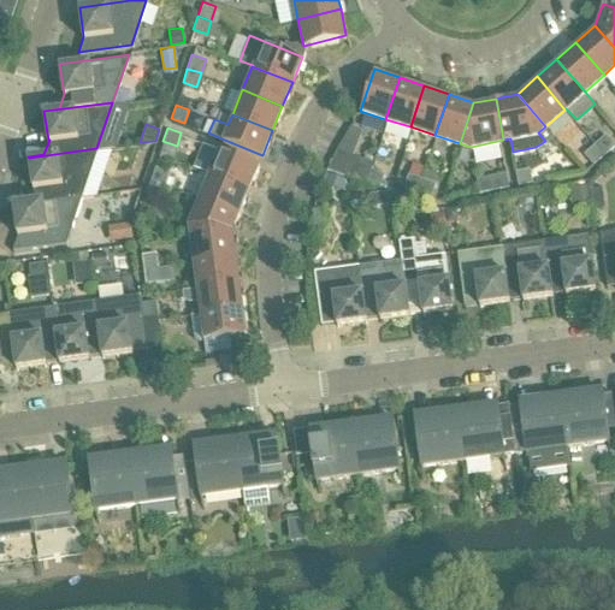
[(604,131),(593,141),(603,152),(614,142),(604,131)]
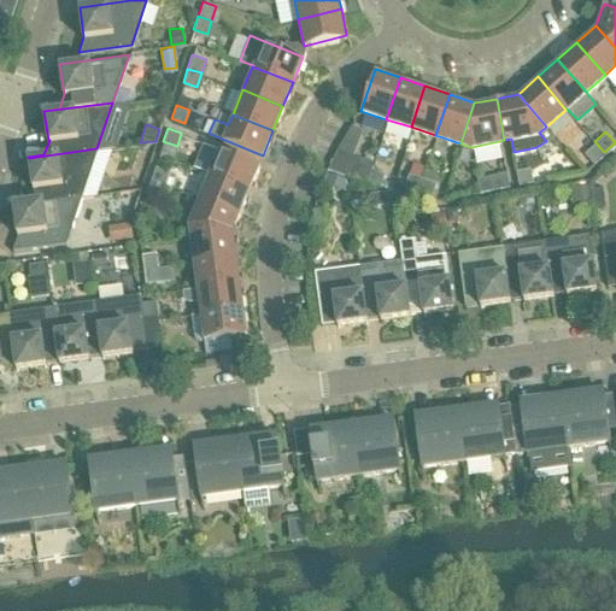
[(604,152),(594,141),(584,151),(593,162),(604,152)]
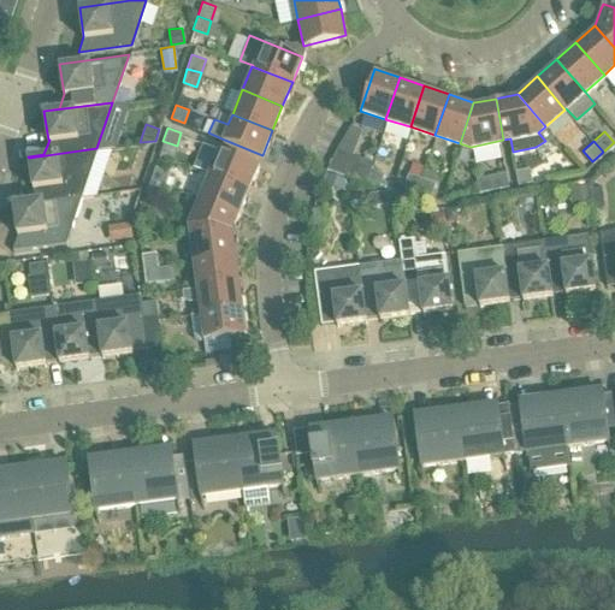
[(218,147),(208,172),(248,189),(259,164),(218,147)]
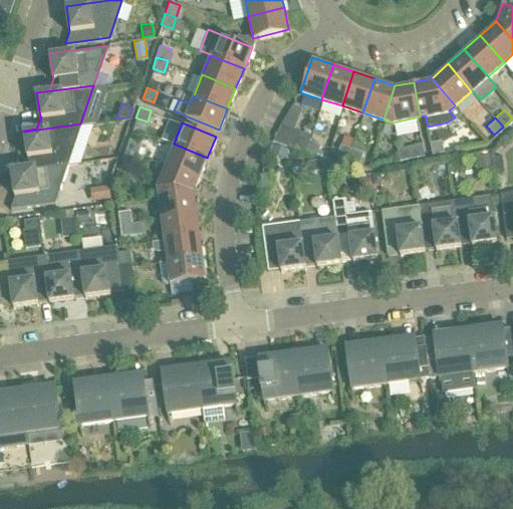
[(273,140),(293,146),(304,150),(308,139),(310,133),(281,122),(273,140)]
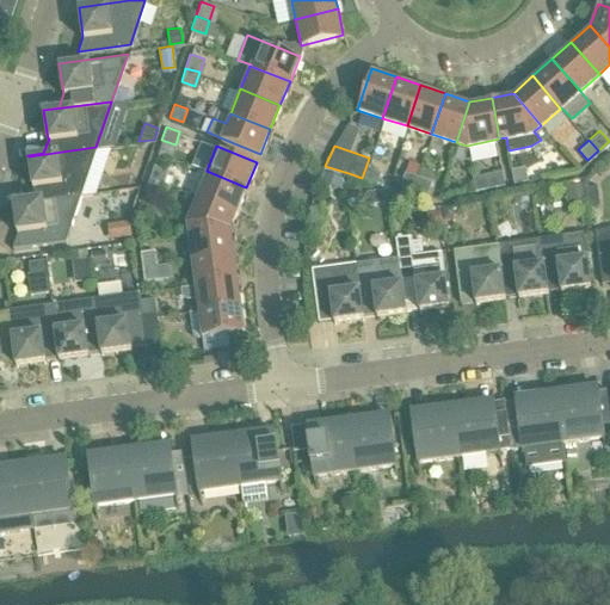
[(13,201),(13,202),(80,192),(96,147),(29,156),(32,185),(28,199),(13,201)]
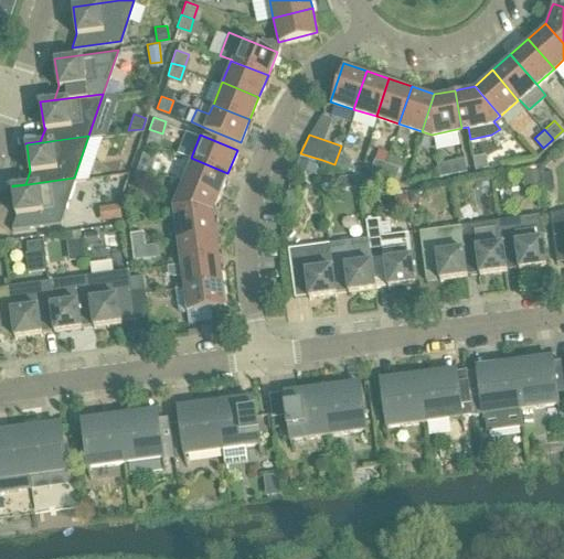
[(142,150),(138,163),(150,168),(155,154),(142,150)]
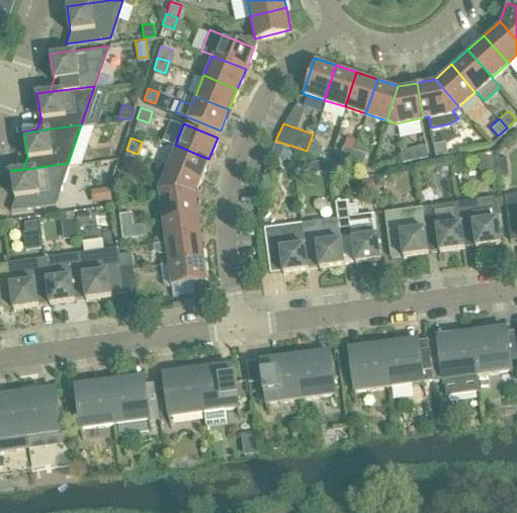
[(447,151),(444,139),(432,142),(435,153),(447,151)]
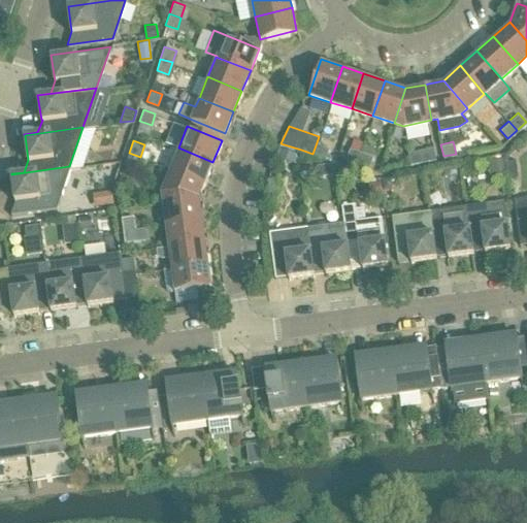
[(317,142),(313,154),(325,158),(329,146),(317,142)]
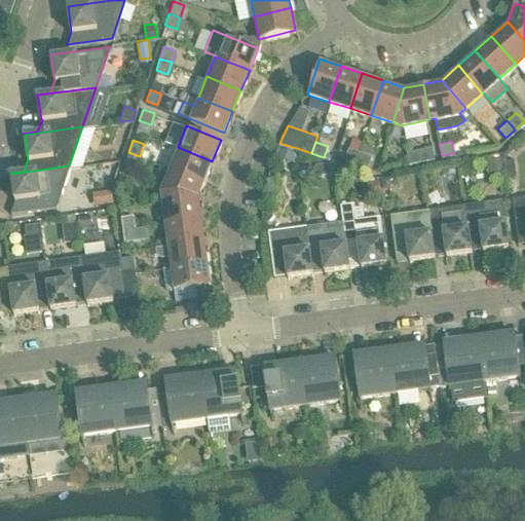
[(170,166),(170,168),(203,182),(212,161),(178,147),(171,145),(163,164),(170,166)]
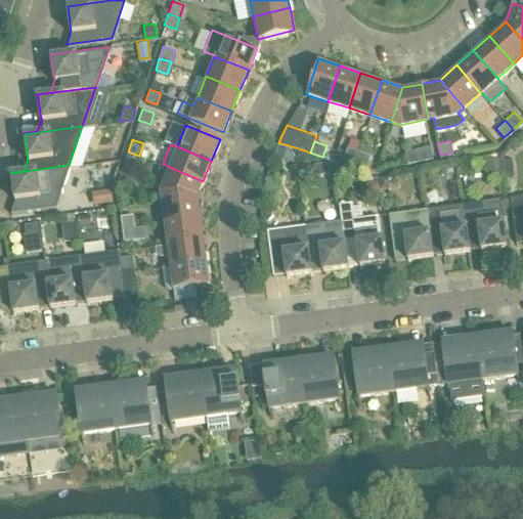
[(277,144),(274,154),(295,161),(293,149),(277,144)]
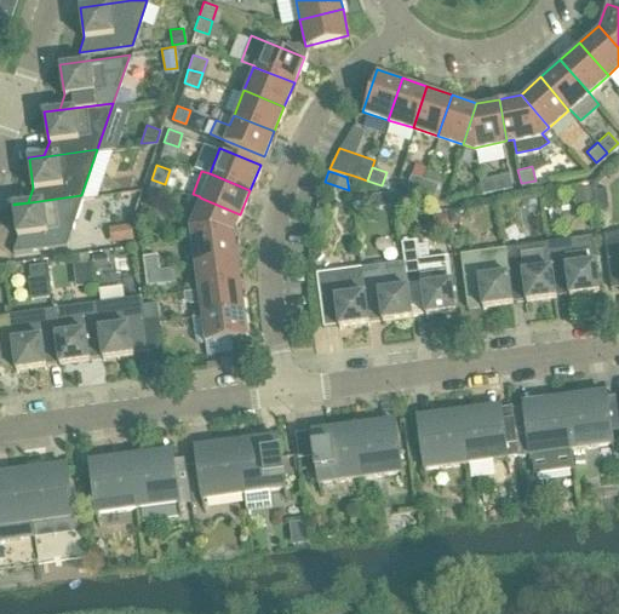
[(509,171),(493,173),(480,177),(482,190),(511,185),(509,171)]
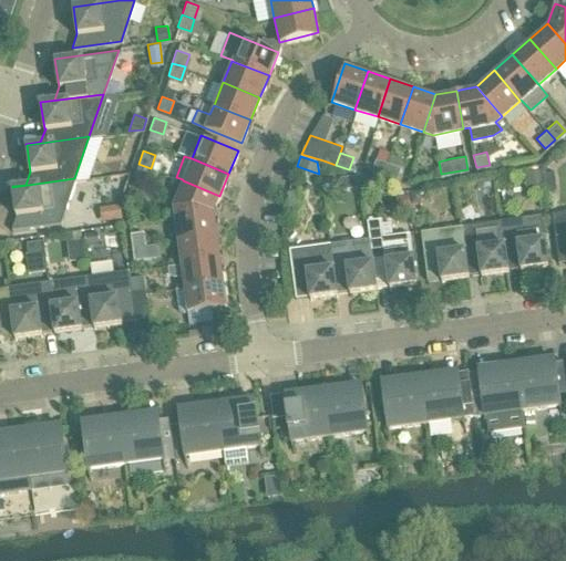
[(370,170),(383,175),(388,162),(374,157),(370,170)]
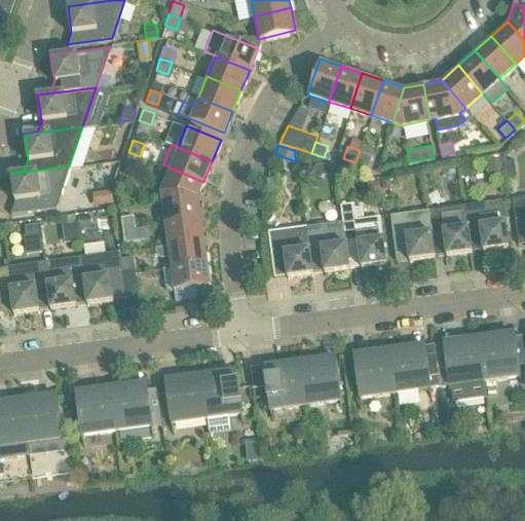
[(360,150),(355,162),(368,165),(371,154),(360,150)]
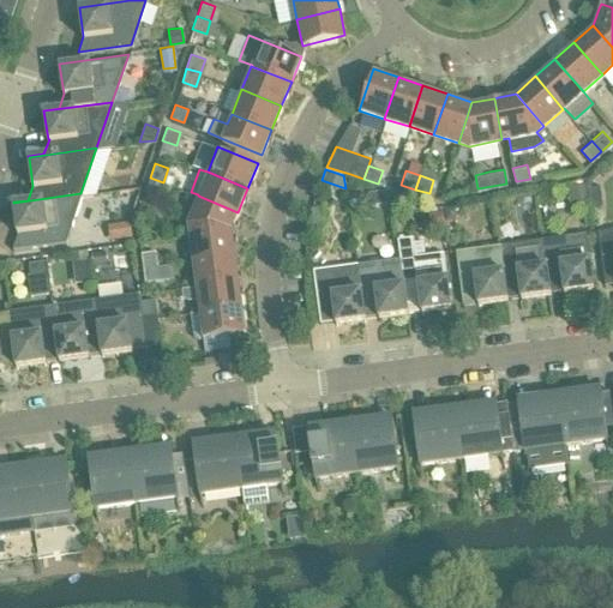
[(163,182),(150,178),(145,191),(160,196),(163,182)]
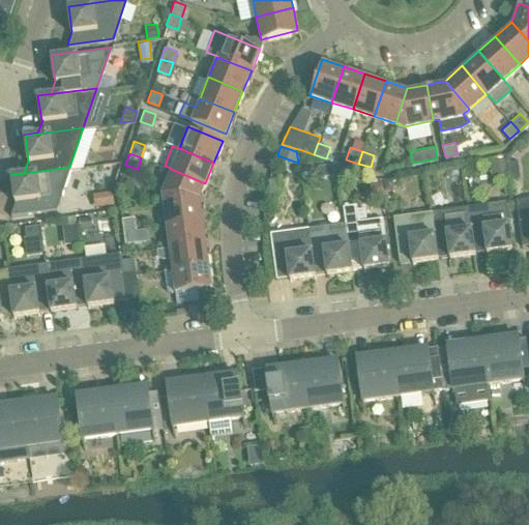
[(492,158),(494,174),(507,173),(505,156),(492,158)]
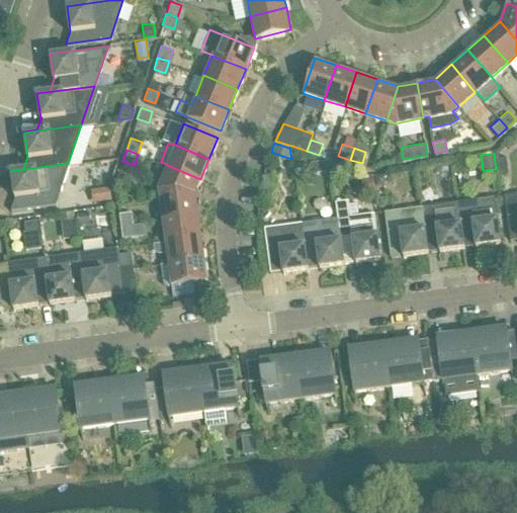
[(508,170),(506,155),(496,156),(497,172),(508,170)]
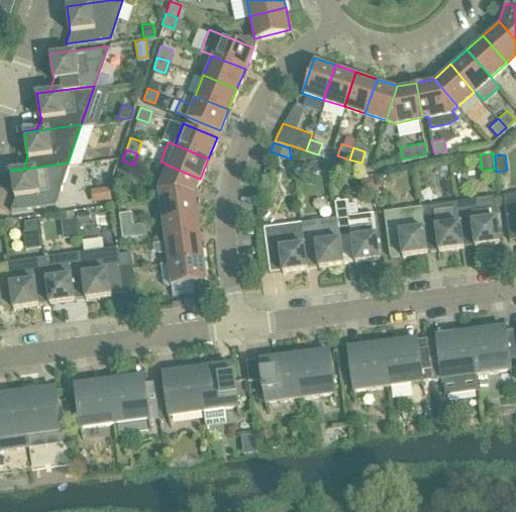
[(14,195),(10,208),(55,202),(68,163),(11,171),(14,195)]
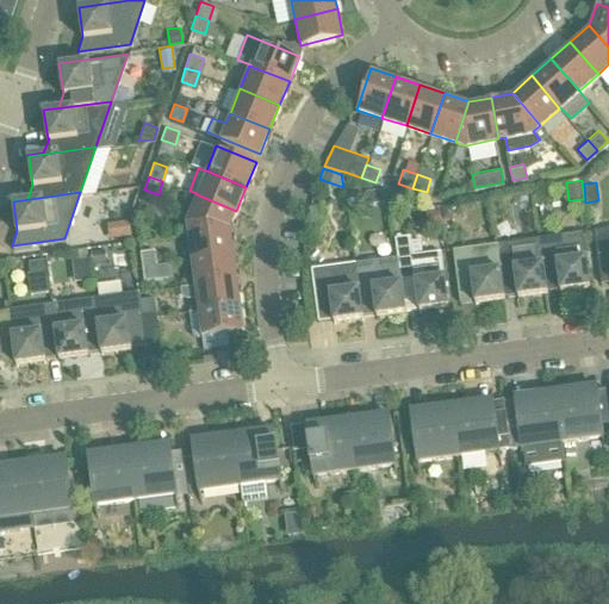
[(186,220),(187,232),(230,226),(236,211),(197,194),(186,220)]
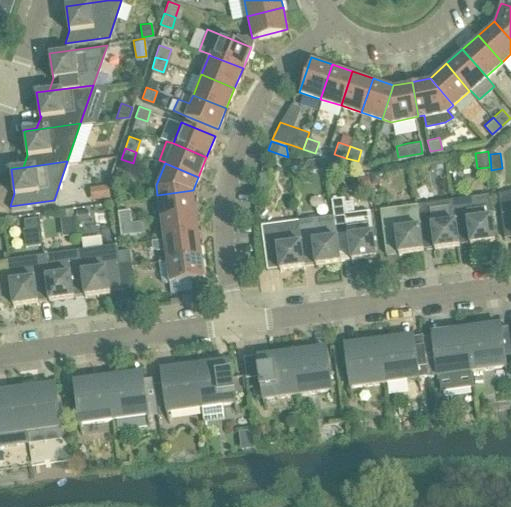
[(369,172),(371,182),(377,181),(382,176),(379,171),(375,170),(369,170),(369,172)]
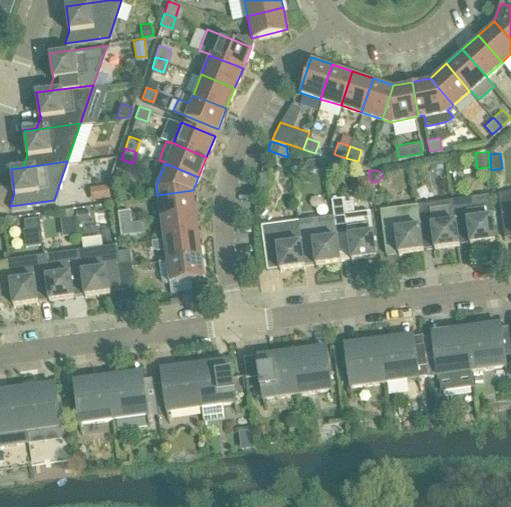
[(371,185),(371,182),(369,172),(357,173),(358,187),(371,185)]
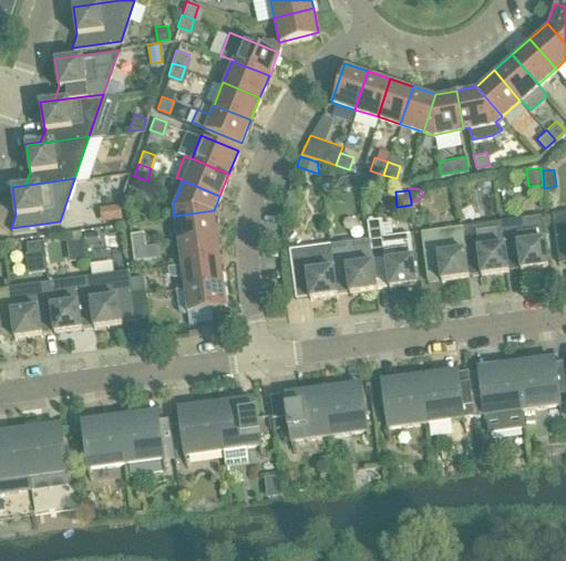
[(106,224),(122,222),(120,203),(100,205),(102,219),(106,218),(106,224)]
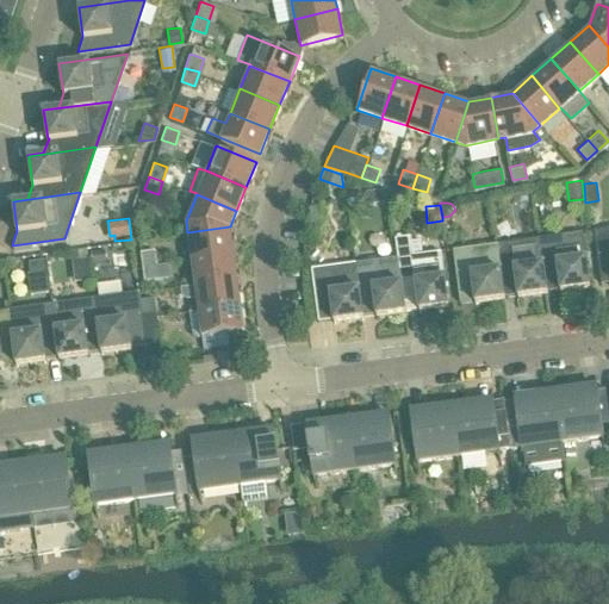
[(608,225),(594,228),(601,281),(608,279),(608,225)]
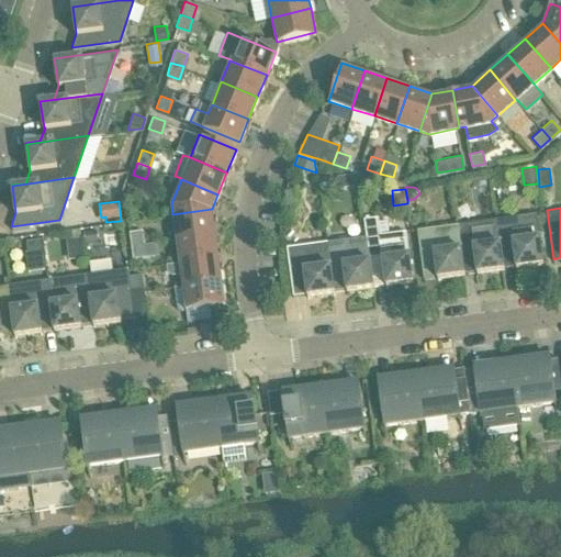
[(212,209),(172,214),(176,237),(215,232),(212,209)]
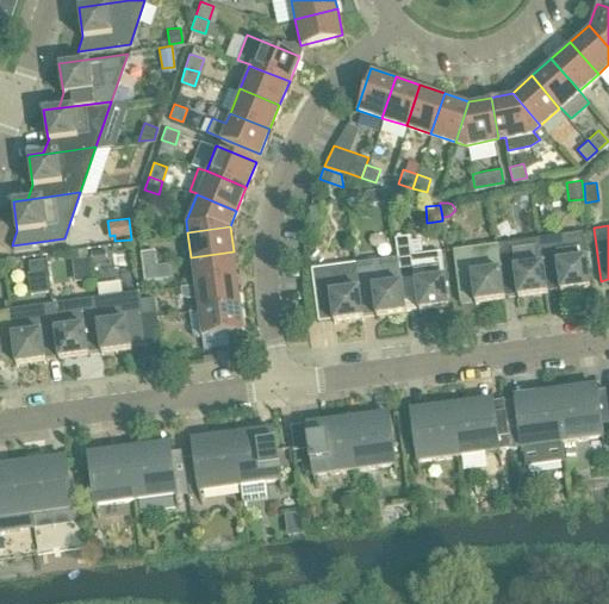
[(582,229),(538,235),(546,292),(546,291),(546,288),(559,286),(560,290),(589,286),(582,229)]
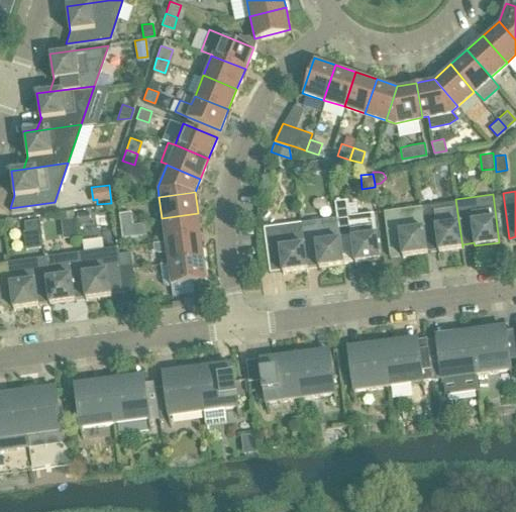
[(337,215),(336,215),(342,264),(343,263),(342,261),(354,259),(354,262),(380,259),(373,210),(349,214),(347,198),(335,199),(337,215)]
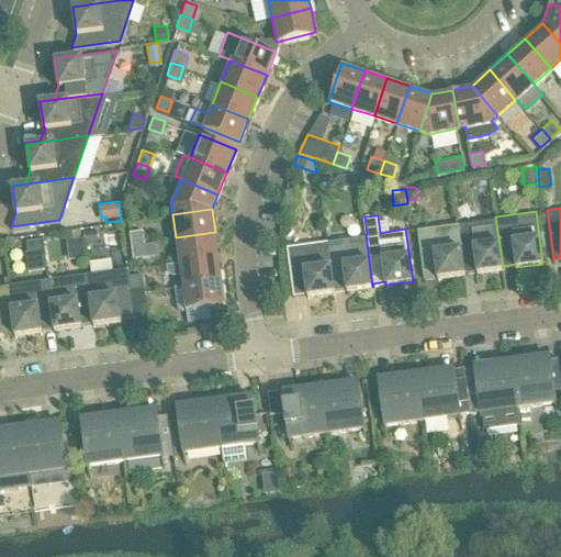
[(495,216),(457,222),(463,274),(463,271),(475,269),(477,273),(503,269),(495,216)]
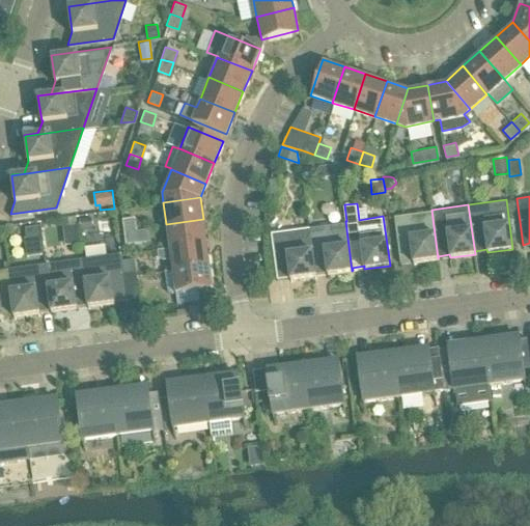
[(438,258),(431,210),(393,215),(399,261),(412,259),(413,263),(438,258)]
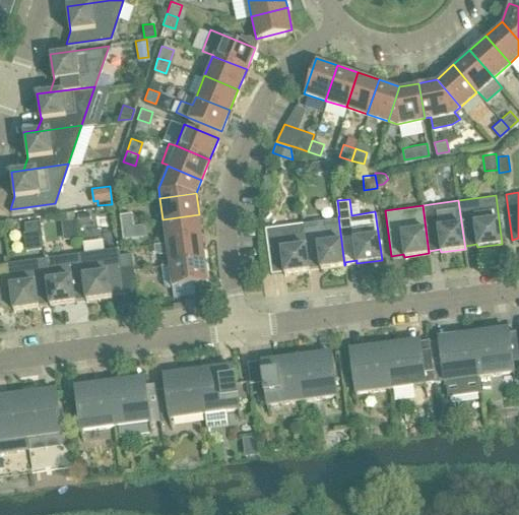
[(89,210),(77,212),(78,221),(90,220),(89,210)]
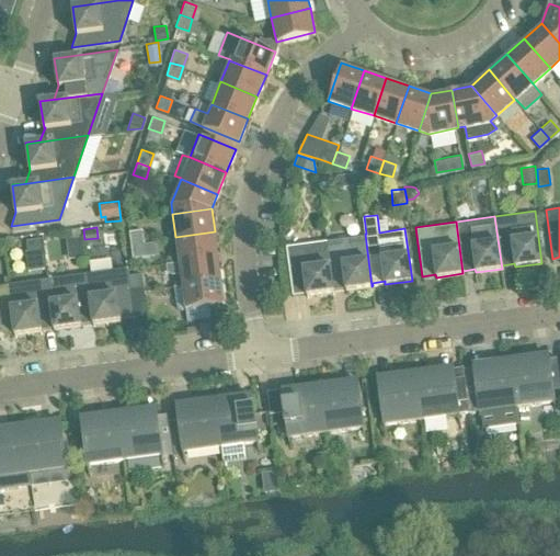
[(128,229),(130,242),(144,241),(141,228),(128,229)]
